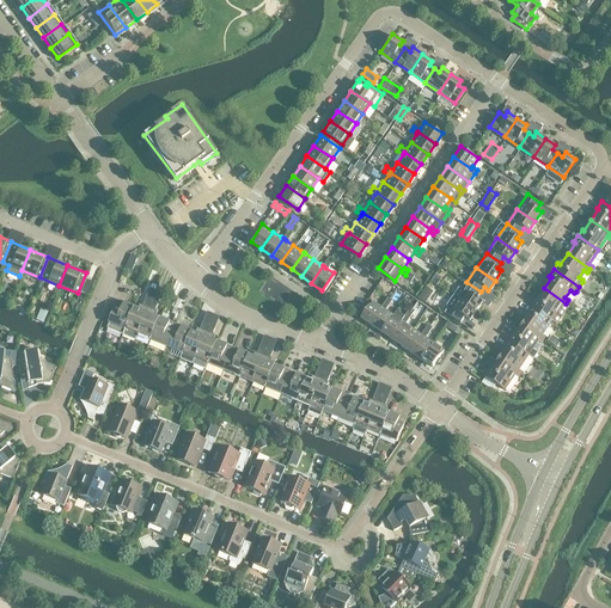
[(481,292),(466,282),(465,283),(463,282),(459,287),(457,286),(452,294),(475,309),(481,300),(477,296),(481,292)]
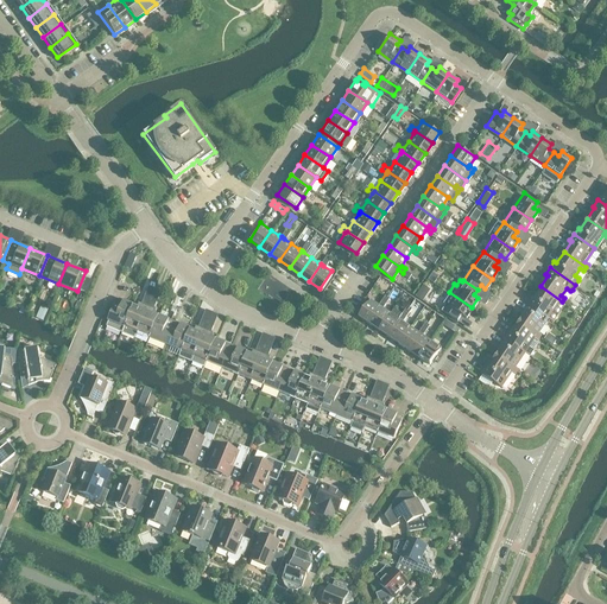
[(415,293),(422,298),(429,287),(422,283),(415,293)]
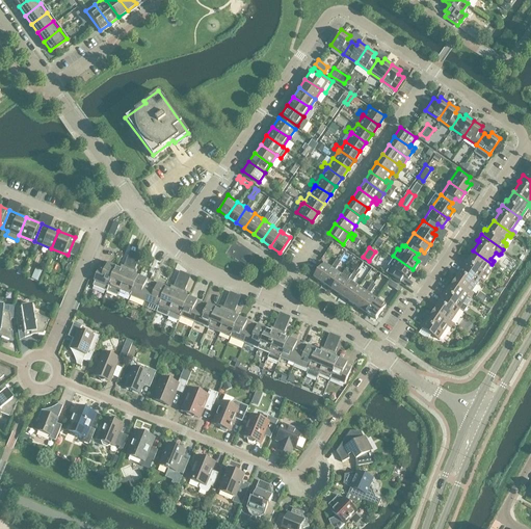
[(460,264),(479,276),(487,264),(490,266),(492,264),(473,250),(467,260),(465,258),(460,264)]
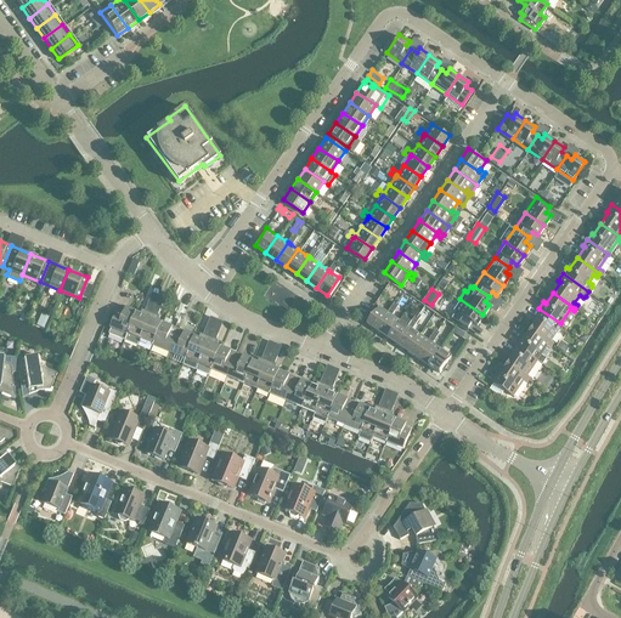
[(483,315),(459,299),(452,307),(455,309),(451,315),(468,327),(472,321),(476,324),(483,315)]
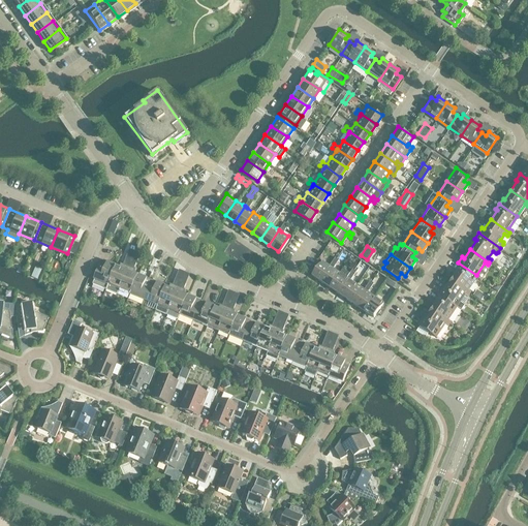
[(115,264),(105,287),(116,291),(118,287),(129,258),(124,256),(121,266),(115,264)]
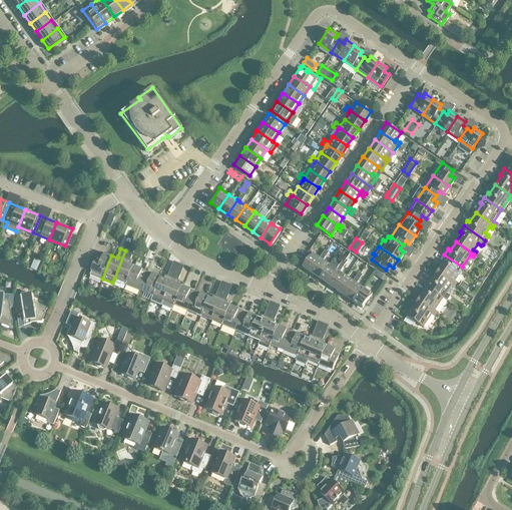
[(102,279),(111,256),(97,249),(90,269),(88,273),(102,279)]
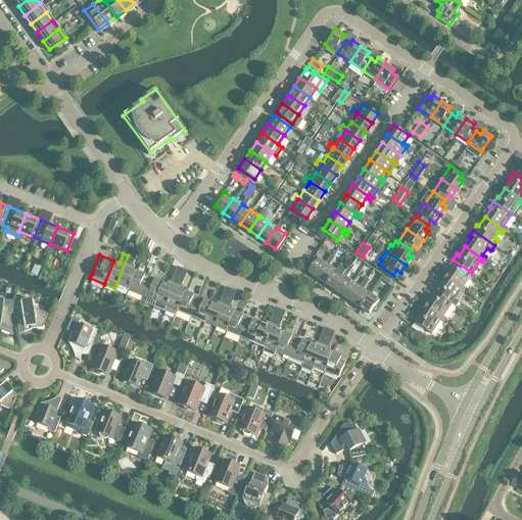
[(127,288),(135,269),(130,267),(134,257),(128,255),(116,284),(127,288)]
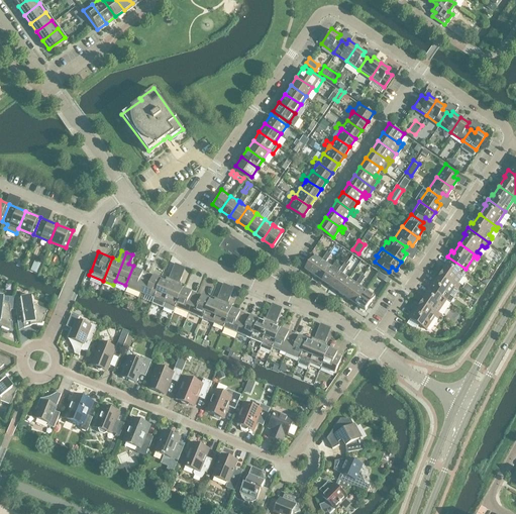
[(322,259),(321,258),(314,252),(304,267),(313,273),(322,259)]
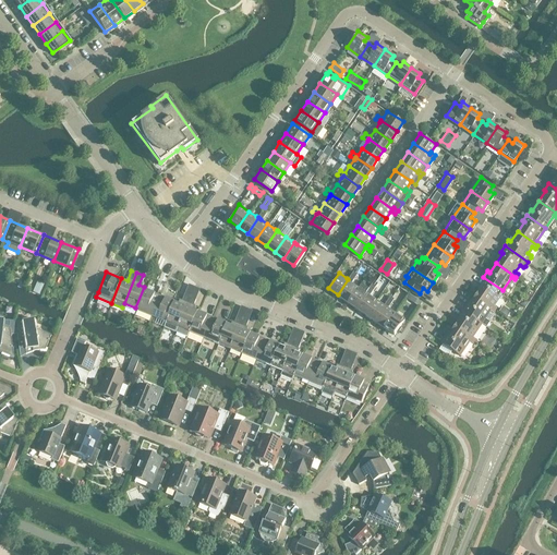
[(338,294),(347,301),(358,286),(350,280),(353,276),(349,274),(347,278),(348,279),(338,294)]
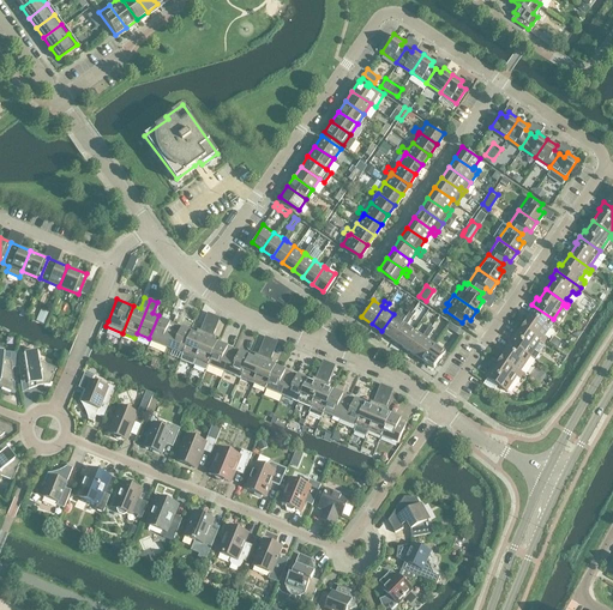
[(522,324),(545,338),(546,336),(542,333),(553,319),(532,305),(527,310),(529,313),(522,324)]
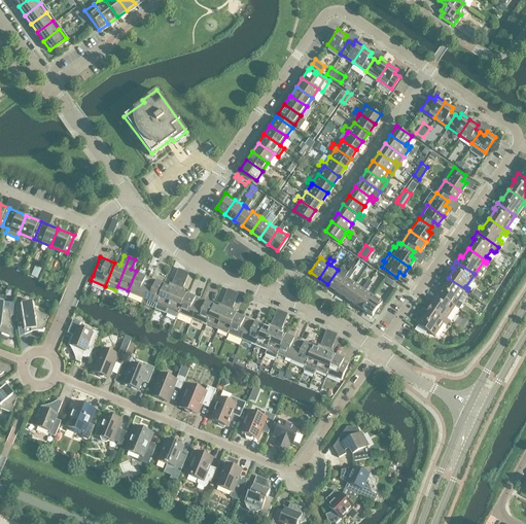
[(341,265),(338,270),(327,284),(336,290),(346,275),(344,274),(347,270),(341,265)]
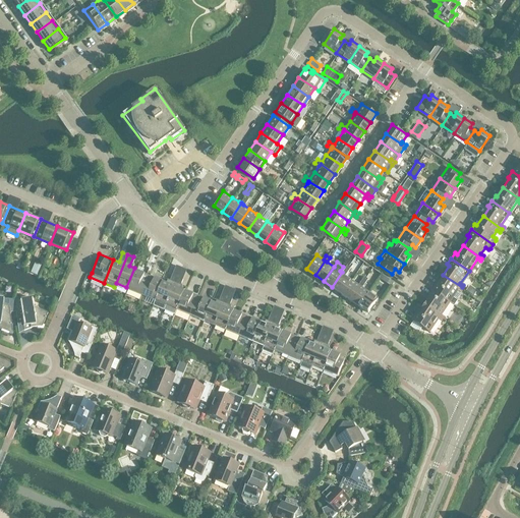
[(341,293),(351,278),(344,274),(347,270),(343,267),(340,271),(342,272),(332,287),(341,293)]
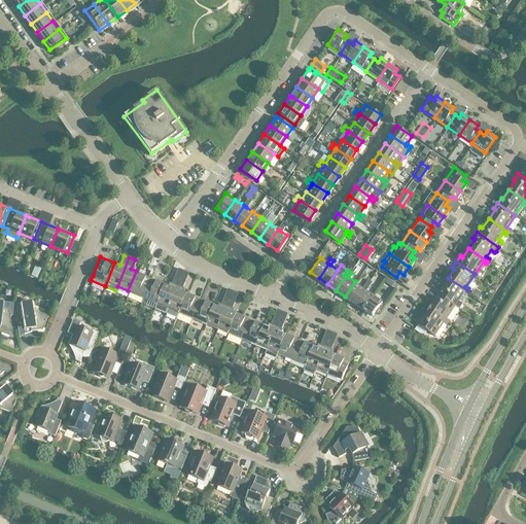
[(136,271),(128,290),(142,297),(150,277),(136,271)]
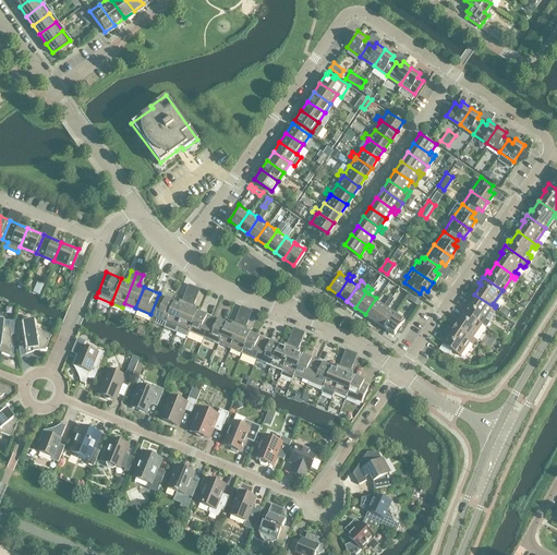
[(180,302),(173,299),(164,325),(174,329),(190,294),(183,292),(180,302)]
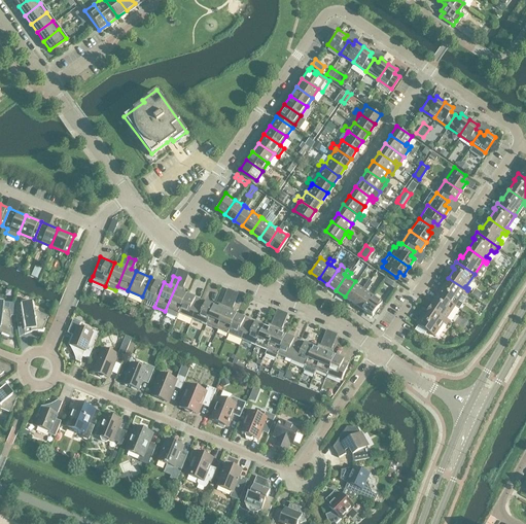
[(150,277),(142,297),(147,299),(145,303),(154,307),(164,282),(150,277)]
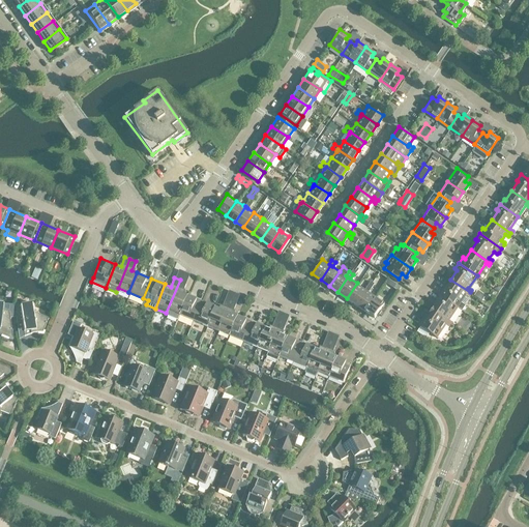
[(178,313),(186,293),(181,291),(185,282),(180,280),(166,313),(177,318),(178,313)]
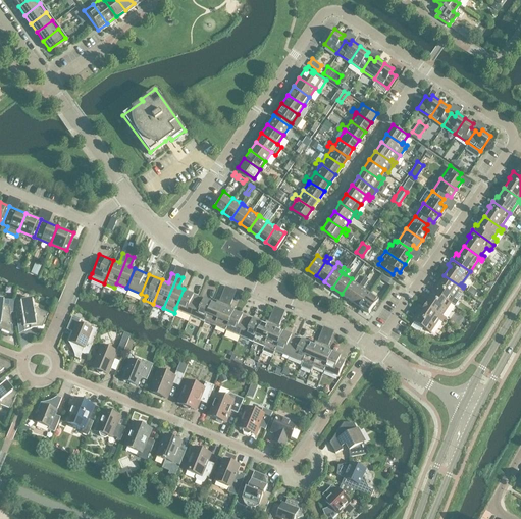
[(458,289),(461,291),(463,288),(444,275),(437,284),(435,282),(431,289),(450,301),(454,303),(458,299),(453,296),(458,289)]
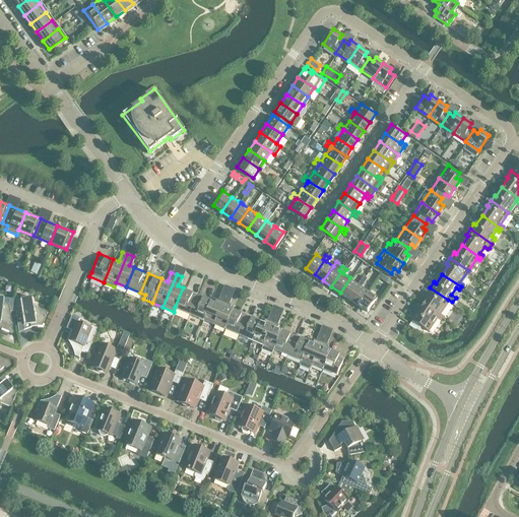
[(350,277),(340,293),(348,298),(359,283),(357,282),(350,277)]
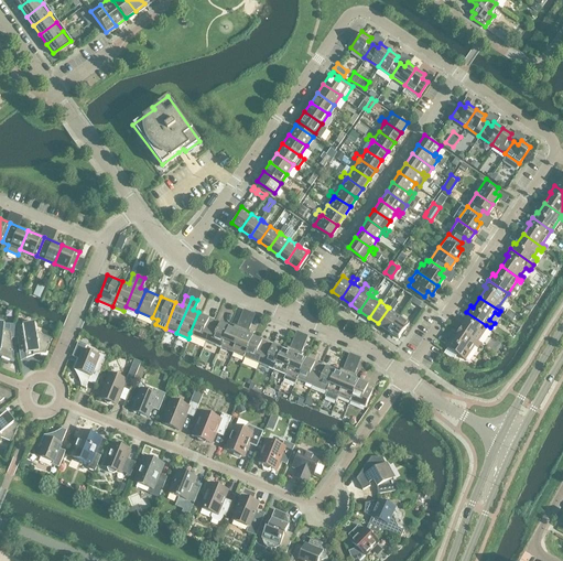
[(388,330),(398,314),(391,309),(394,304),(390,302),(387,306),(389,308),(378,323),(388,330)]
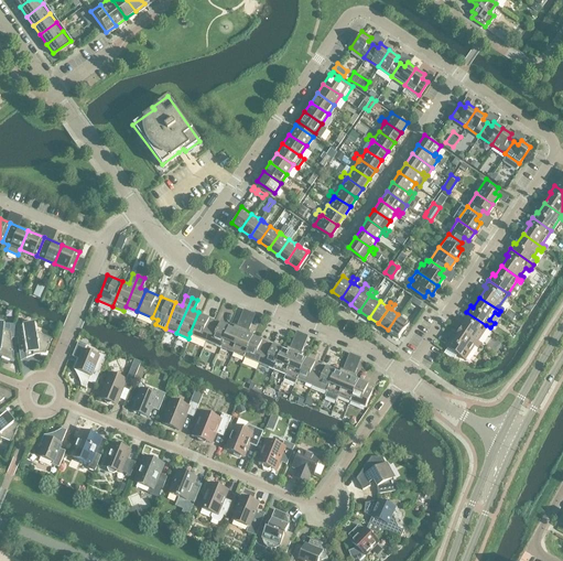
[(198,312),(190,333),(205,340),(214,319),(198,312)]
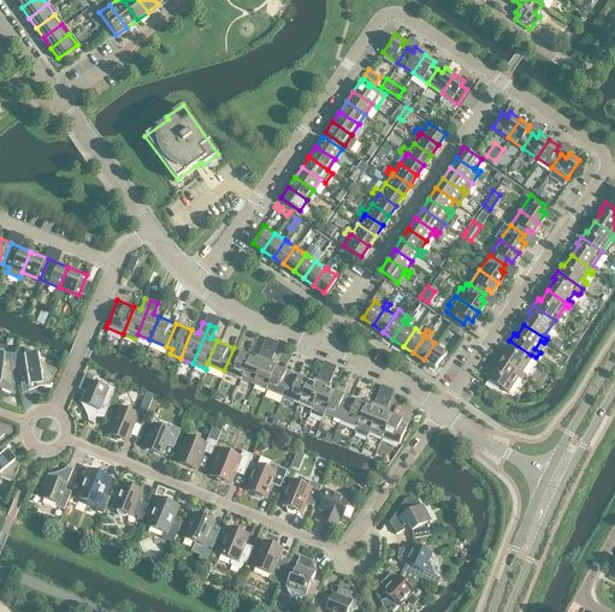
[(501,360),(522,374),(525,370),(521,368),(531,355),(509,340),(506,346),(508,348),(501,360)]
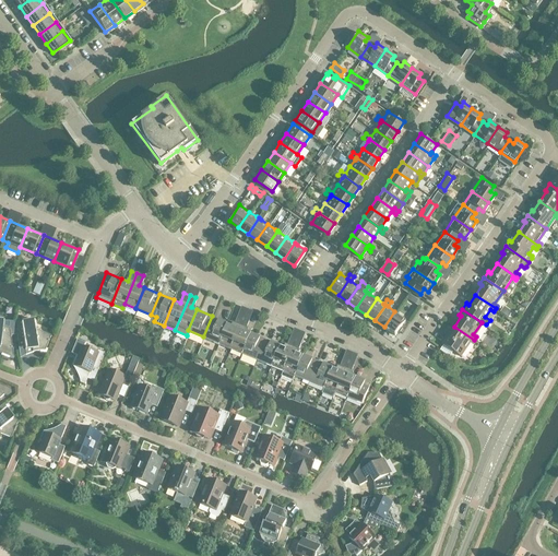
[(394,311),(384,327),(394,333),(404,318),(394,311)]
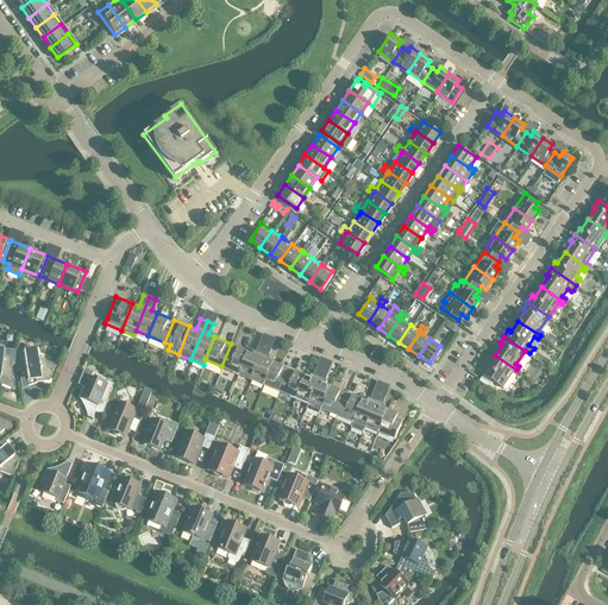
[(246,350),(237,372),(250,377),(264,345),(257,341),(254,353),(246,350)]
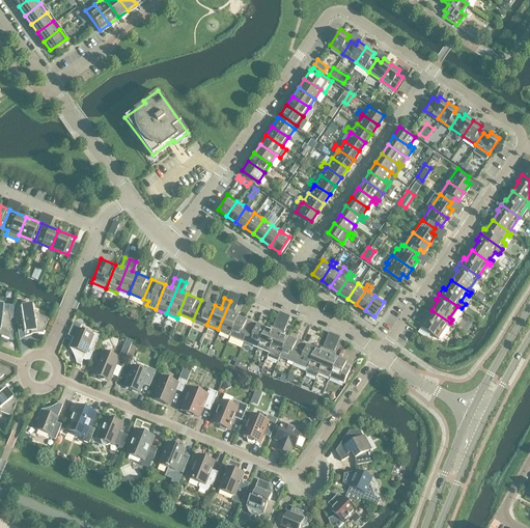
[(201,300),(193,320),(206,325),(215,305),(201,300)]
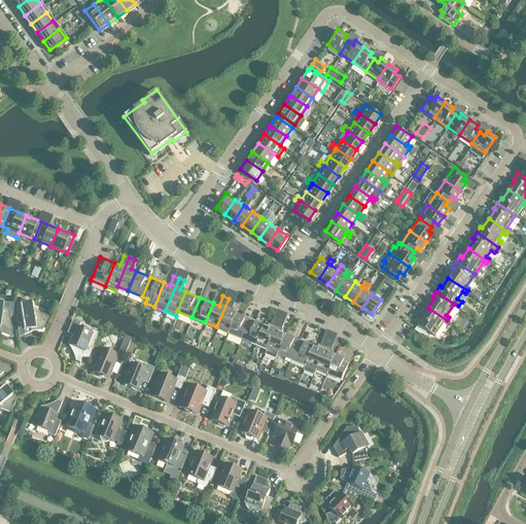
[(34,328),(37,328),(41,328),(46,314),(32,308),(31,301),(20,302),(19,299),(12,300),(15,319),(21,318),(23,327),(34,326),(34,328)]
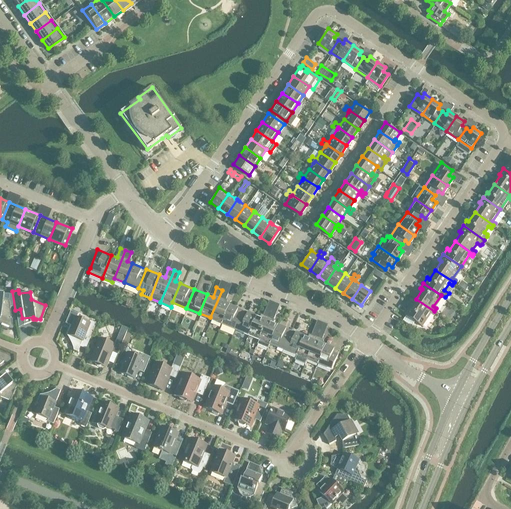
[(222,290),(210,317),(221,322),(228,303),(223,301),(227,292),(222,290)]
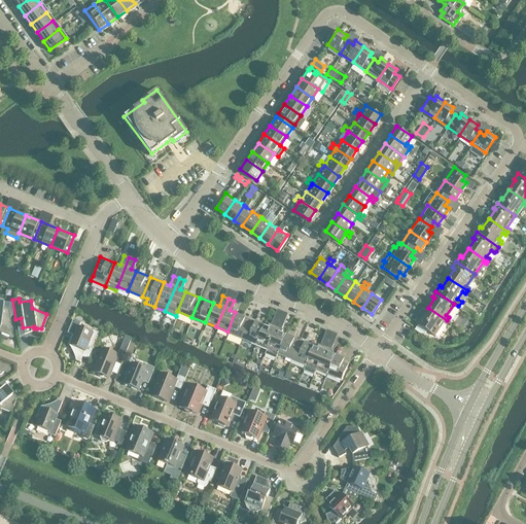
[(7,307),(1,307),(2,301),(0,300),(0,329),(11,336),(11,335),(7,307)]
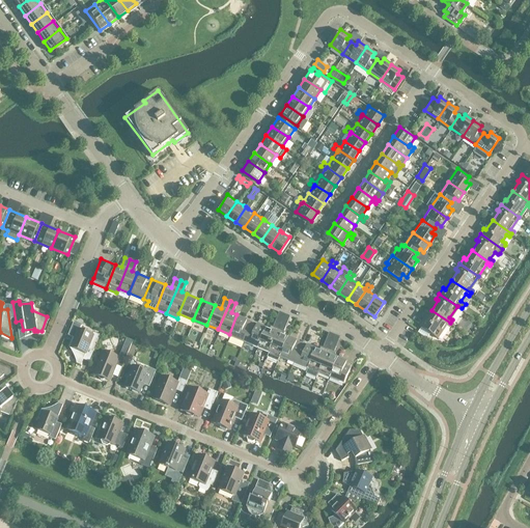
[(420,325),(417,330),(425,336),(429,331),(437,336),(445,323),(448,326),(450,323),(431,310),(425,318),(422,317),(419,324),(420,325)]
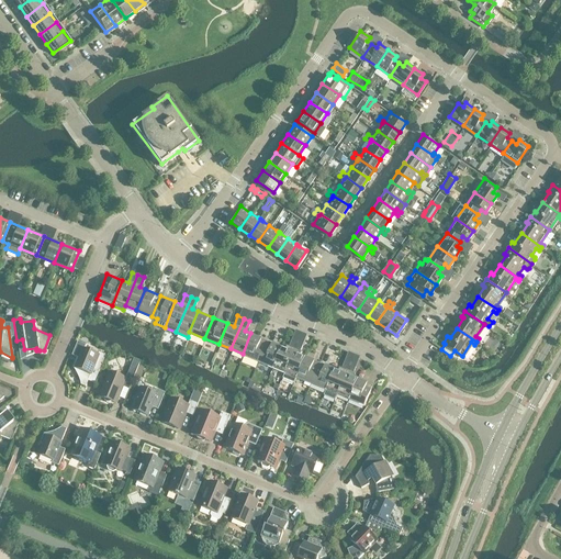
[(250,333),(243,354),(257,359),(266,339),(250,333)]
